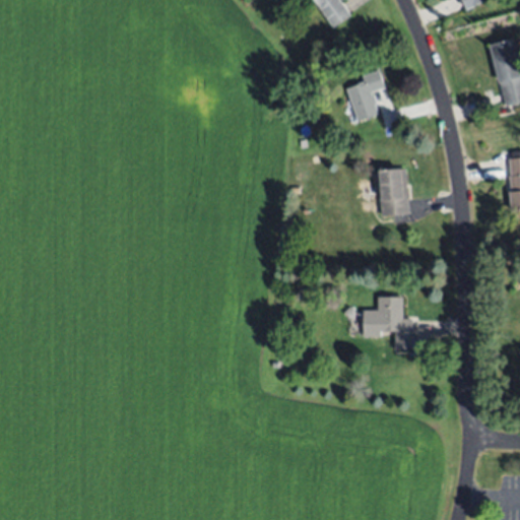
[(333,27),(314,0),(340,0),(351,14),(333,27)]
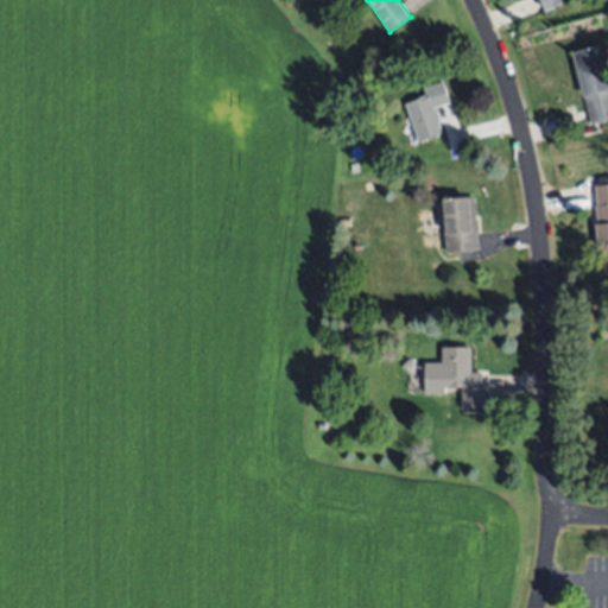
[(567,0),(545,10),(540,0),(567,0)]
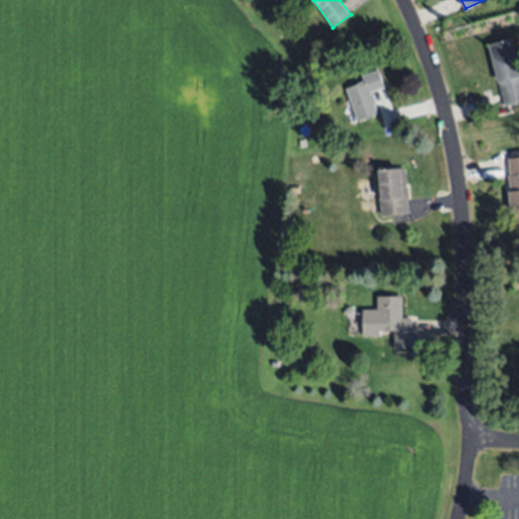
[(518,101),(504,105),(498,81),(497,78),(489,45),(511,39),(518,76),(518,101)]
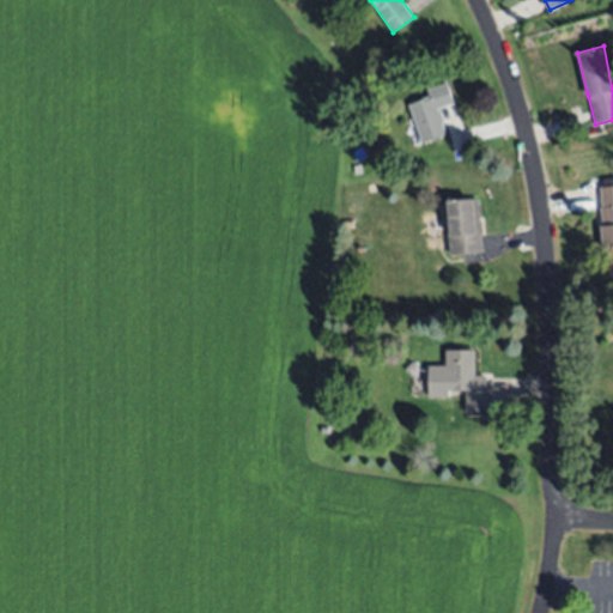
[(408,104),(426,99),(424,89),(448,82),(454,101),(437,105),(445,135),(419,144),(408,104)]
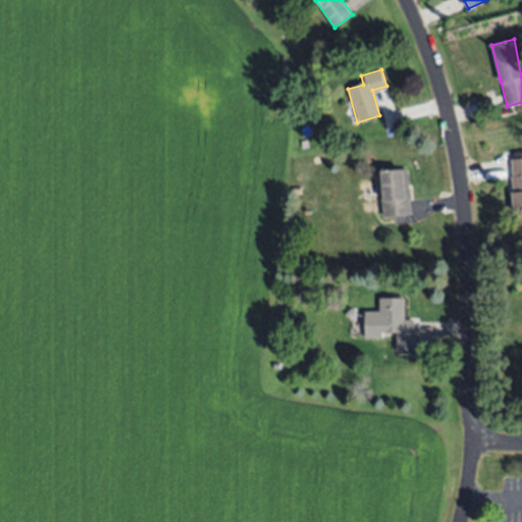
[(521,158),(521,211),(513,213),(509,176),(513,176),(511,160),(521,158)]
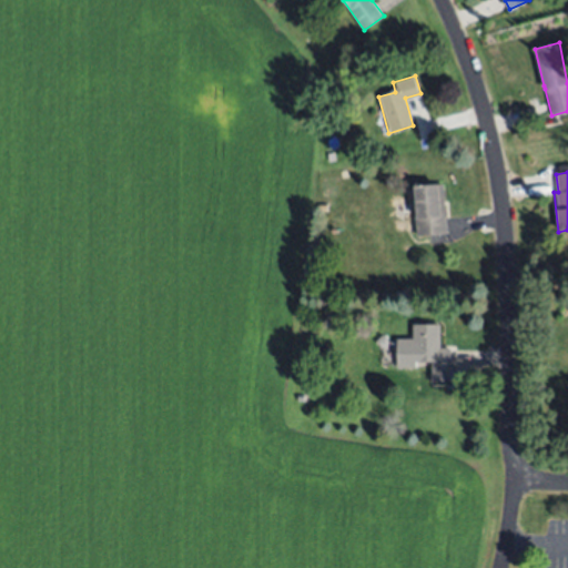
[(415,185),(444,182),(449,233),(417,236),(416,217),(418,217),(415,185)]
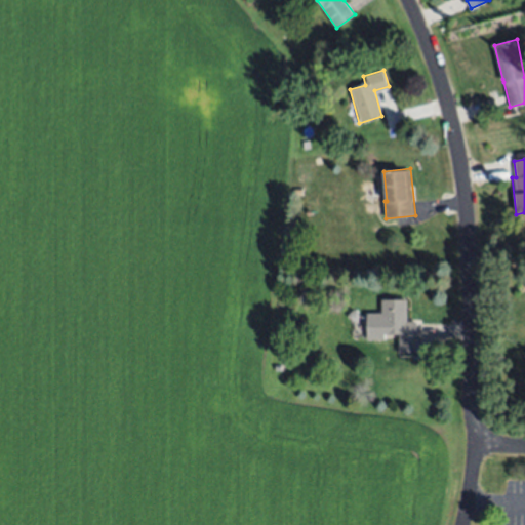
[(407,297),(408,319),(420,319),(420,351),(400,352),(400,333),(387,334),(387,338),(370,338),(369,314),(382,314),(382,298),(407,297)]
